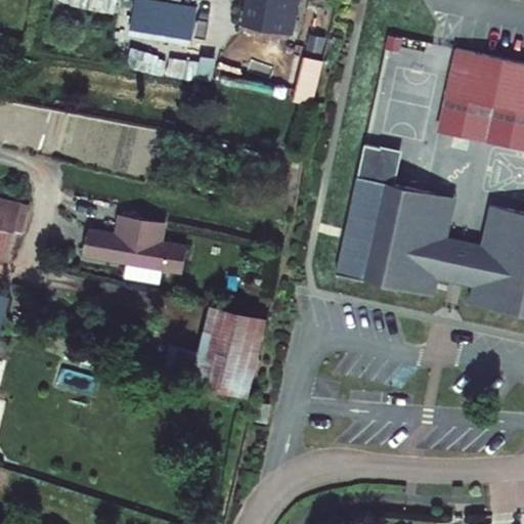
[(251,0),(248,22),(294,30),(298,0),(251,0)]
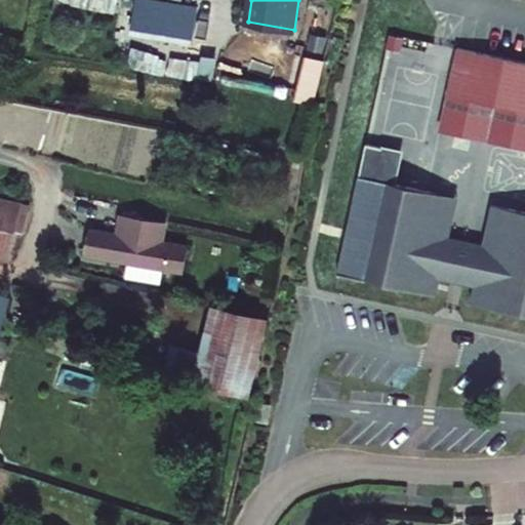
[(156,24),(211,32),(214,11),(159,2),(156,24)]
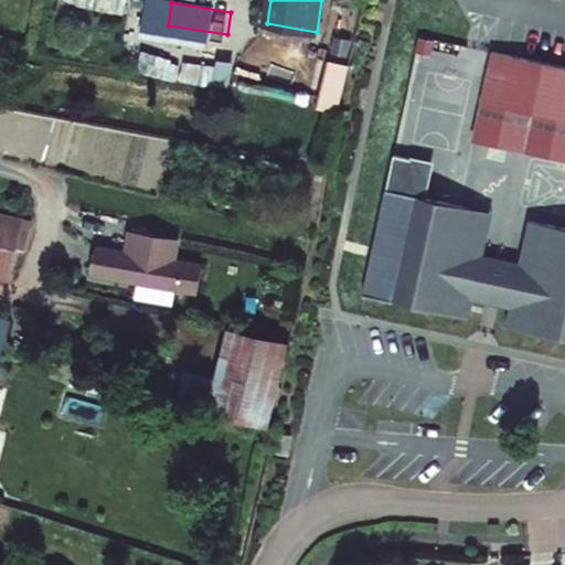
[(564,66),(491,51),(483,91),(488,91),(484,103),(564,120),(564,66)]
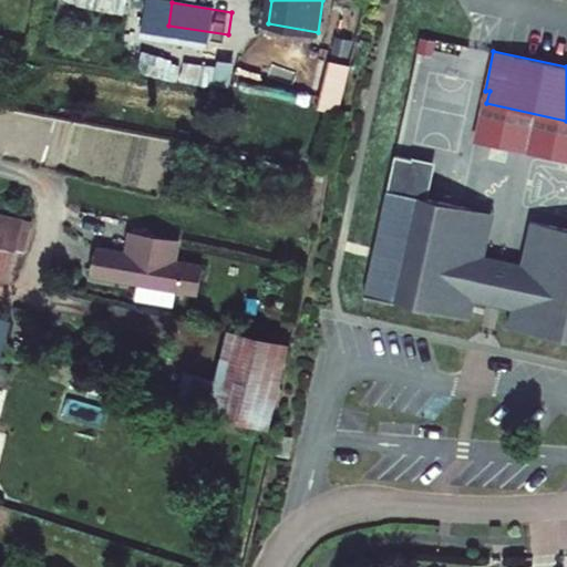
[(320,113),(341,115),(347,66),(326,64),(320,113)]
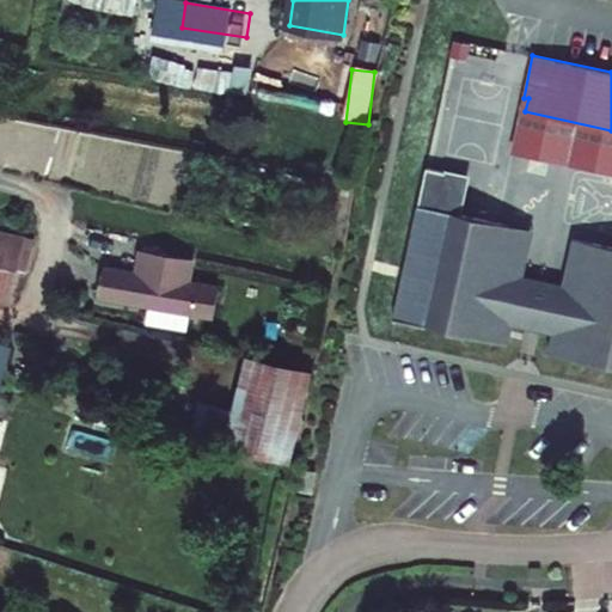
[(528,98),(524,98),(512,152),(611,173),(611,130),(525,111),(528,98)]
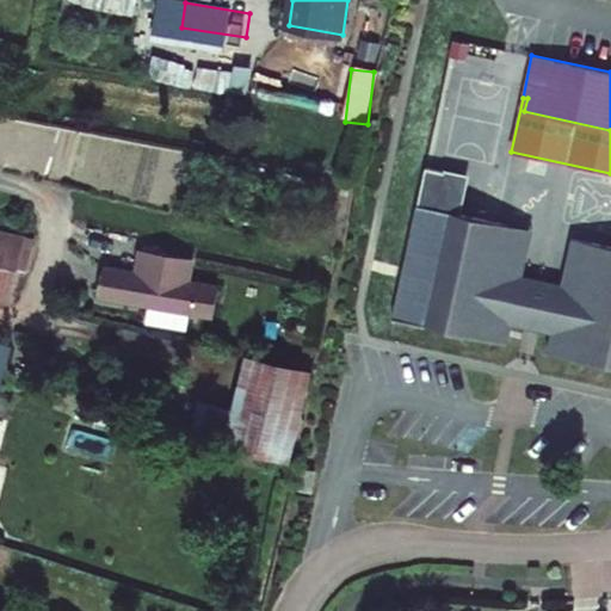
[(0,165),(170,203),(180,154),(0,115),(0,165)]
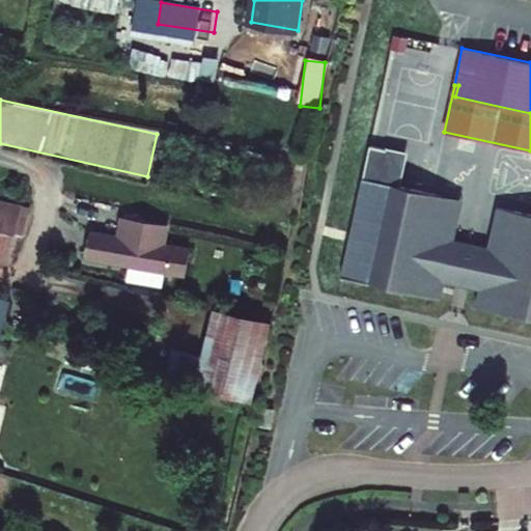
[(363,178),(341,277),(440,299),(446,272),(460,275),(481,279),(476,306),(530,317),(530,214),(497,206),(487,250),(452,243),(455,229),(455,226),(456,223),(456,220),(455,217),(454,214),(453,211),(452,207),(450,204),(448,202),(446,200),(443,198),(441,196),(438,195),(435,194),(431,193),(363,178)]
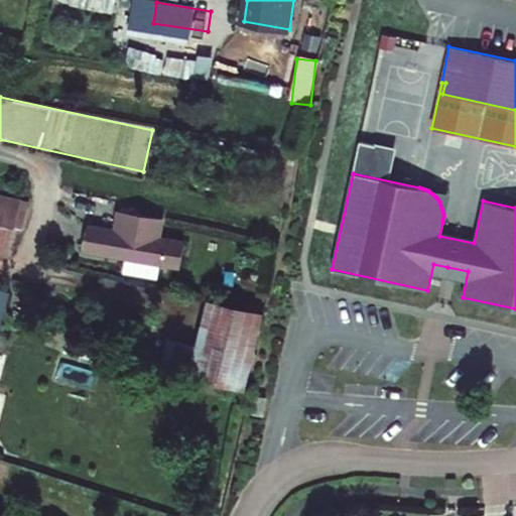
[(448,194),(419,187),(422,188),(425,189),(428,190),(430,192),(433,195),(435,197),(437,199),(439,202),(440,205),(441,208),(442,211),(443,214),(443,217),(442,220),(442,223),(448,194)]
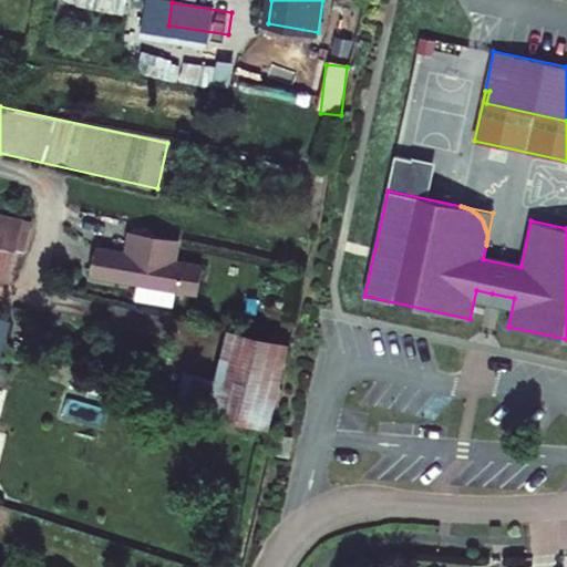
[(0,216),(0,276),(9,278),(19,219),(0,216)]
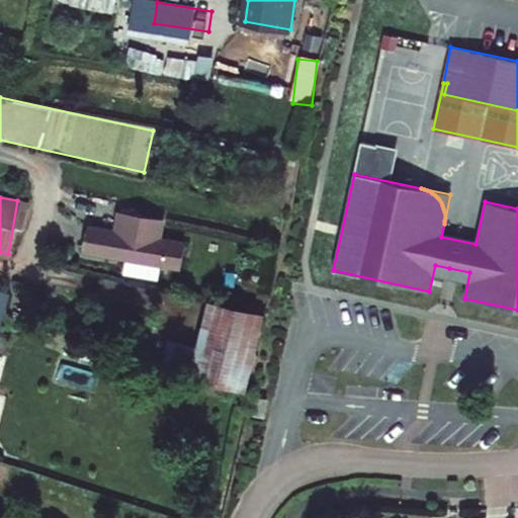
[(87,228),(83,250),(110,254),(110,258),(179,270),(184,244),(158,240),(161,226),(162,220),(117,212),(116,218),(114,233),(100,230),(87,228)]
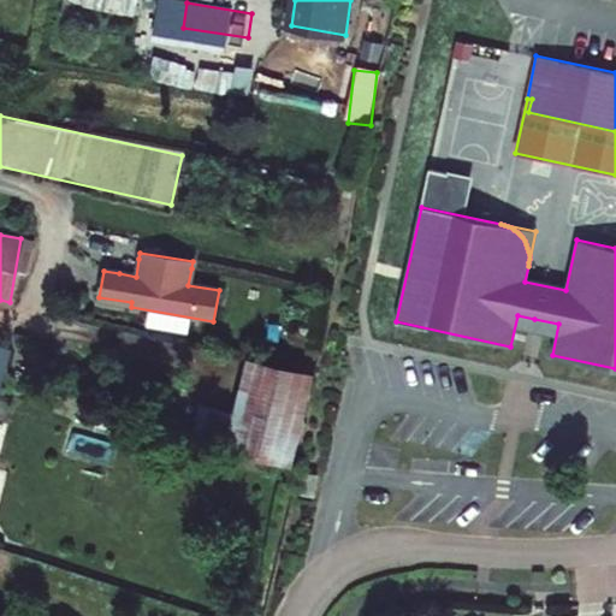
[(247,361),(224,451),(295,467),(314,375),(247,361)]
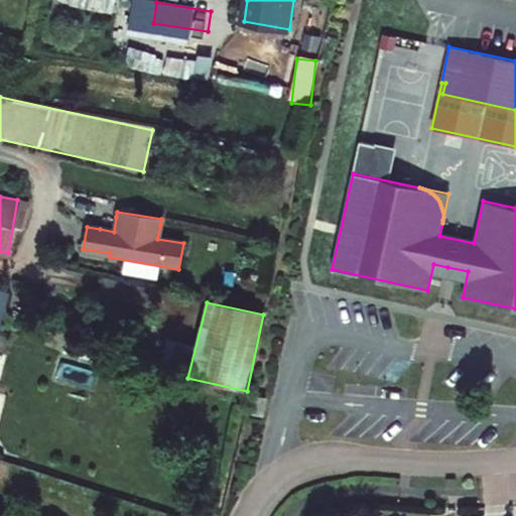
[(260,403),(250,401),(246,419),(256,421),(260,403)]
